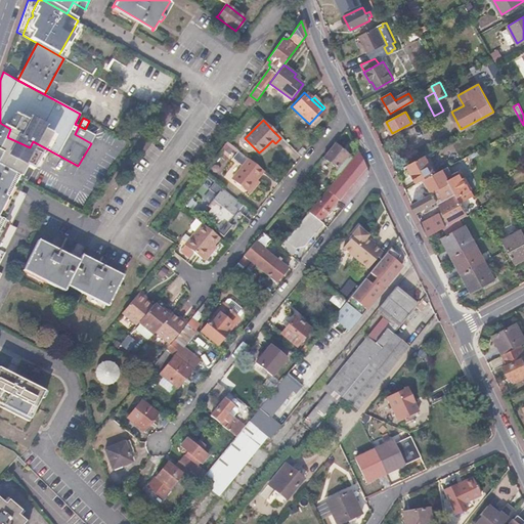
[(20,163),(26,166),(33,169),(44,147),(33,141),(30,147),(7,137),(10,129),(0,123),(0,154),(1,153),(7,156),(13,159),(20,163)]
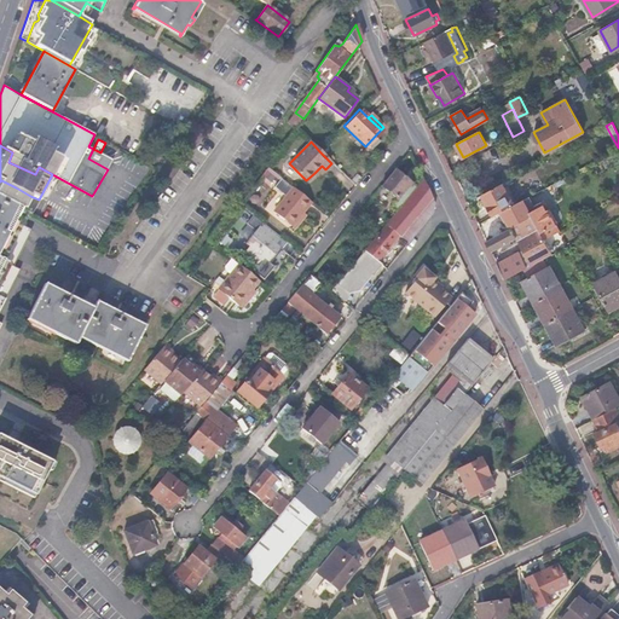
[(322,166),(314,173),(318,177),(325,169),(322,166)]
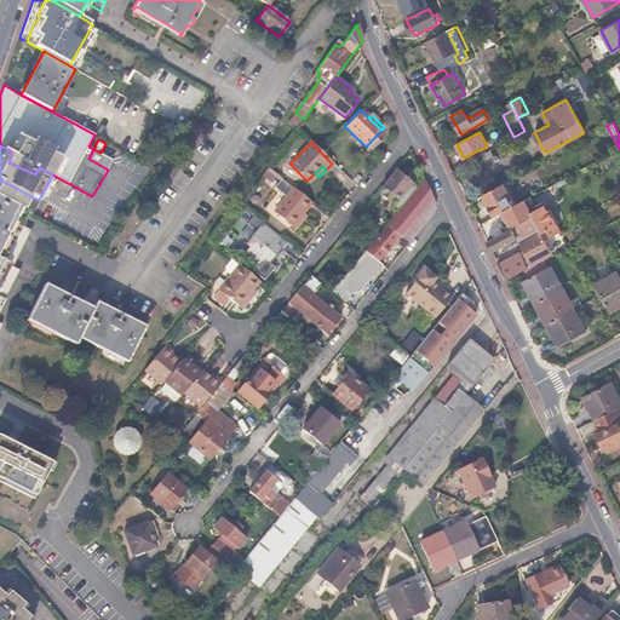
[(397,200),(411,183),(411,182),(395,168),(380,185),(397,200)]
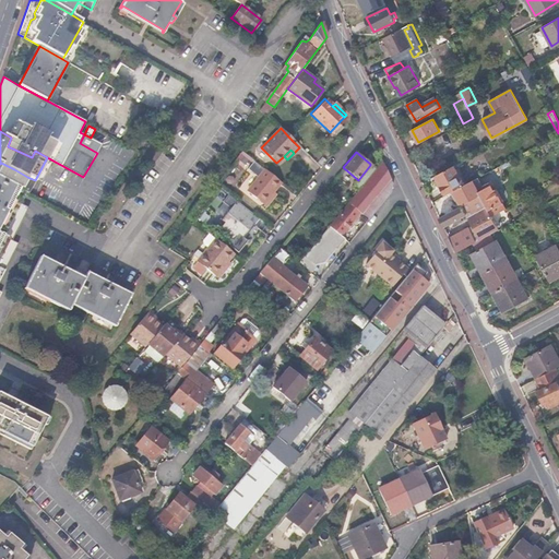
[(390,192),(392,182),(381,161),(375,169),(358,188),(359,190),(329,226),(340,235),(359,212),(368,218),(390,192)]
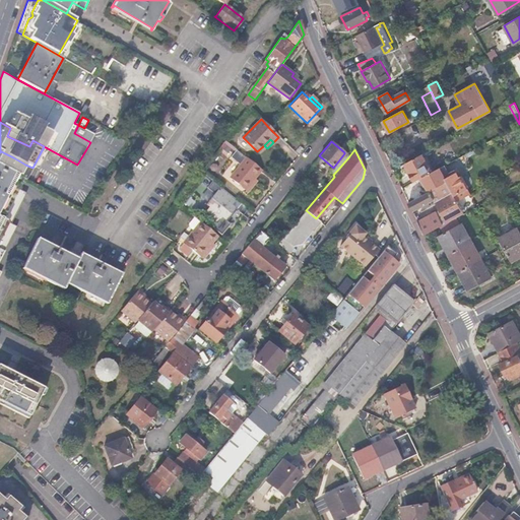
[(333,175),(348,157),(344,153),(333,168),(329,172),(333,175)]
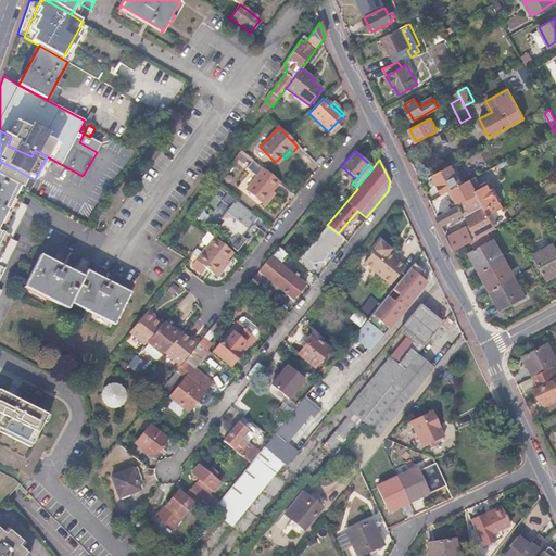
[(451,164),(433,174),(444,193),(452,189),(462,184),(451,164)]
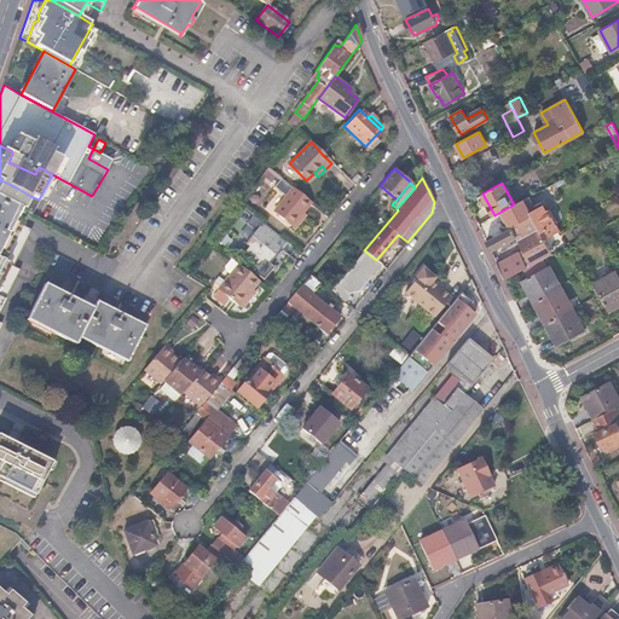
[(1,197),(9,201),(16,187),(9,184),(1,197)]
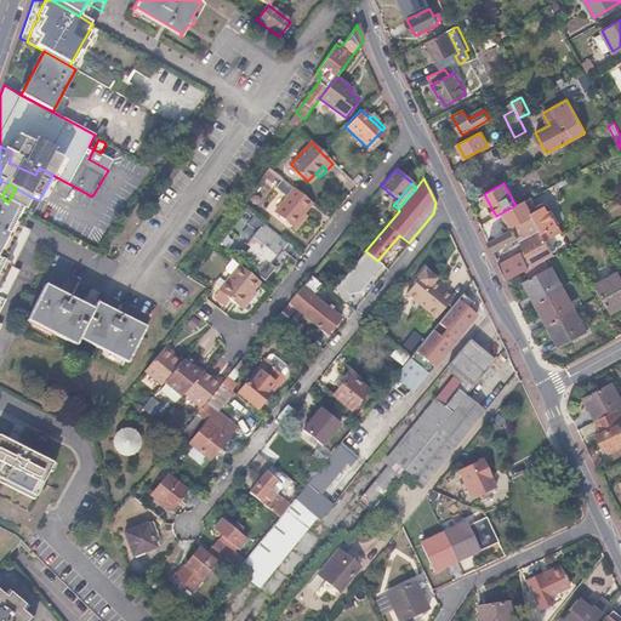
[(300,210),(307,200),(290,187),(271,210),(288,224),(300,210)]
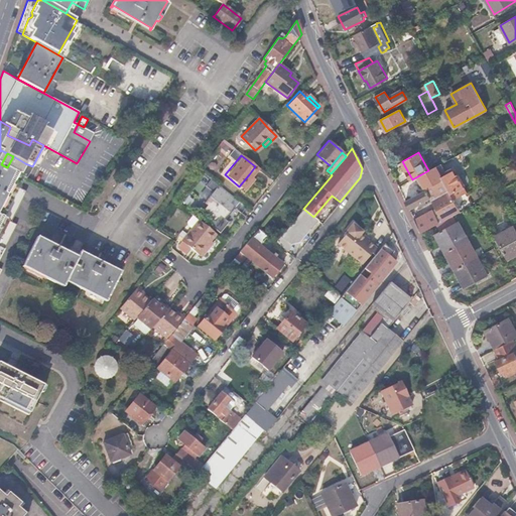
[(7,167),(14,171),(20,160),(13,156),(7,167)]
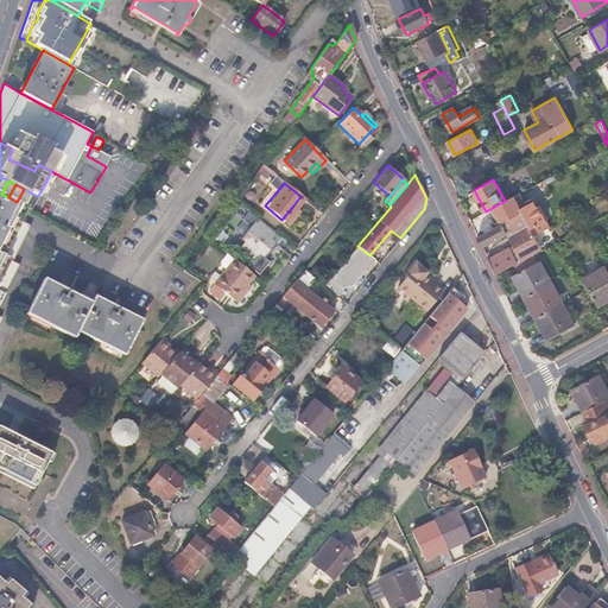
[(17,202),(23,206),(30,192),(24,189),(17,202)]
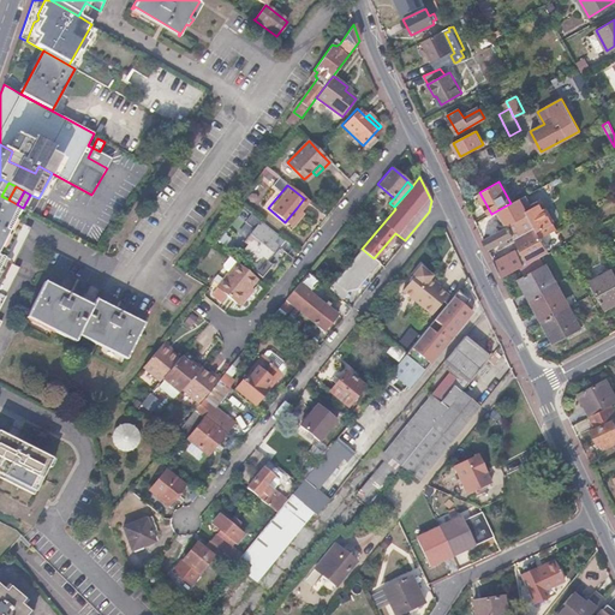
[(0,321),(0,303),(18,267),(11,264),(29,227),(16,220),(23,208),(17,204),(9,199),(1,196),(0,195),(0,321)]
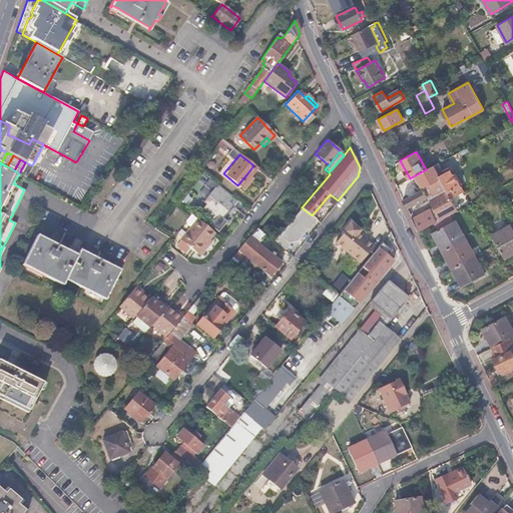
[(25,162),(19,173),(26,176),(32,165),(25,162)]
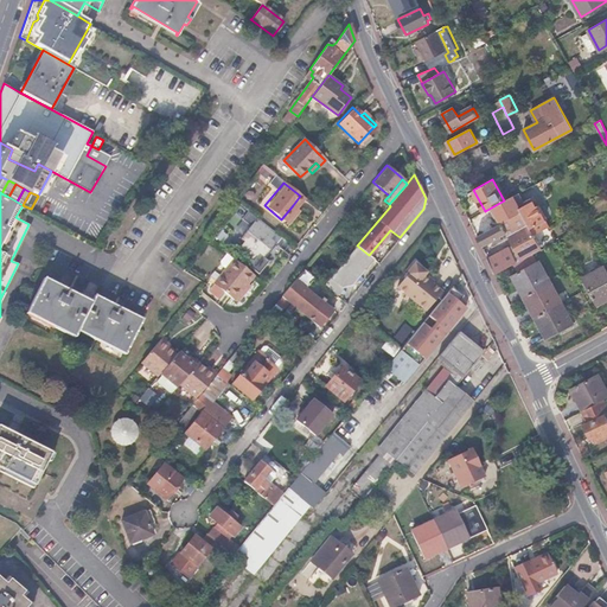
[(493,206),(502,222),(522,211),(530,227),(545,218),(538,206),(536,208),(532,200),(519,208),(513,196),(504,200),(493,206)]
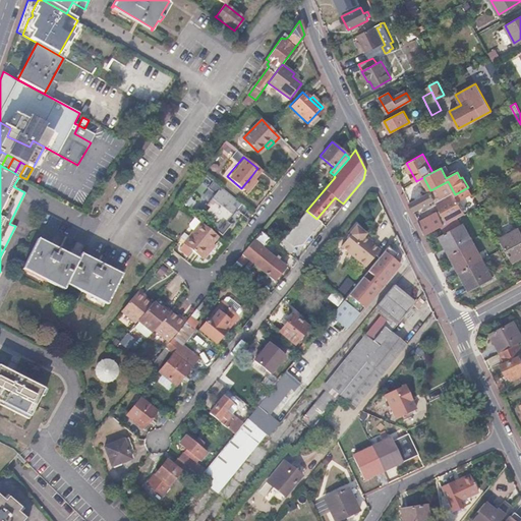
[(254,178),(251,176),(241,188),(244,191),(254,178)]
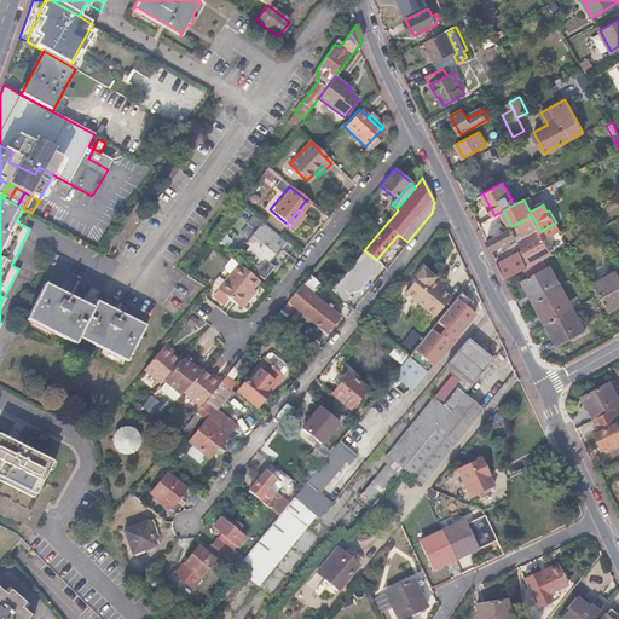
[(497,262),(505,279),(553,253),(545,238),(541,231),(532,215),(512,226),(487,241),(492,250),(519,237),(530,260),(525,261),(519,250),(497,262)]
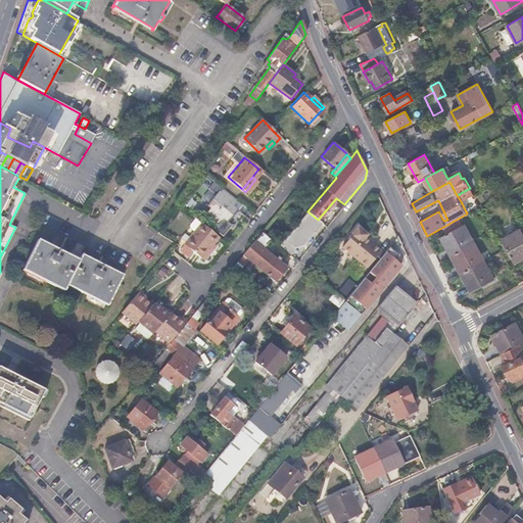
[(232,206),(237,201),(221,188),(207,206),(209,208),(205,215),(218,224),(223,219),(226,222),(235,209),(232,206)]
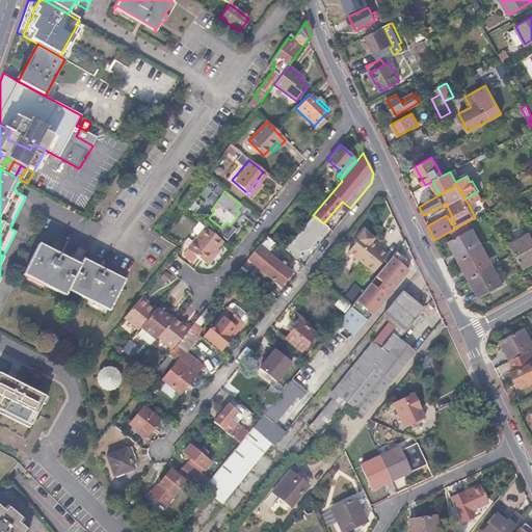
[(328,227),(323,223),(313,215),(304,225),(303,225),(288,243),(299,253),(310,249),(328,227)]
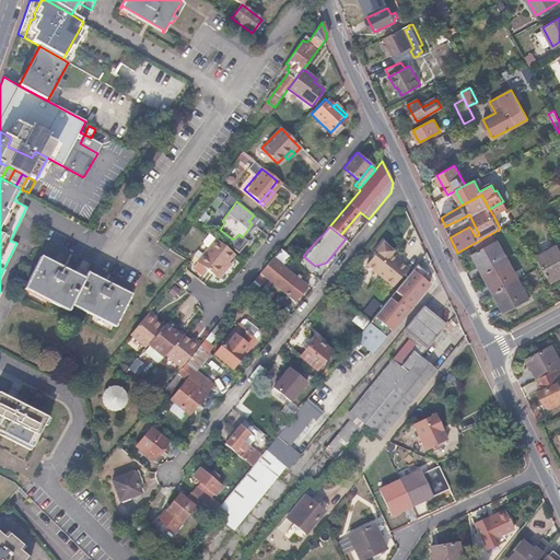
[(228,263),(234,254),(216,240),(197,263),(216,277),(228,263)]
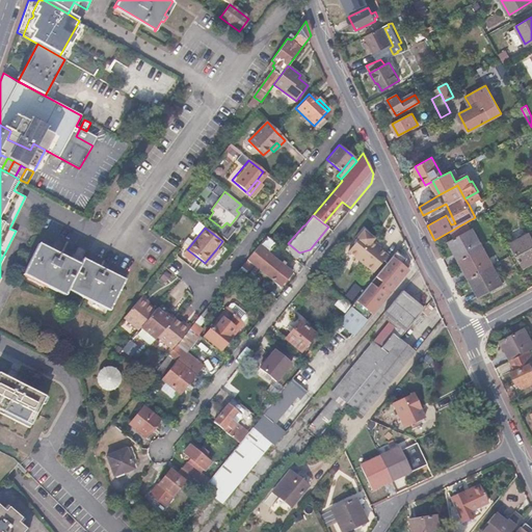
[(449,241),(459,260),(483,247),(474,228),(449,241)]
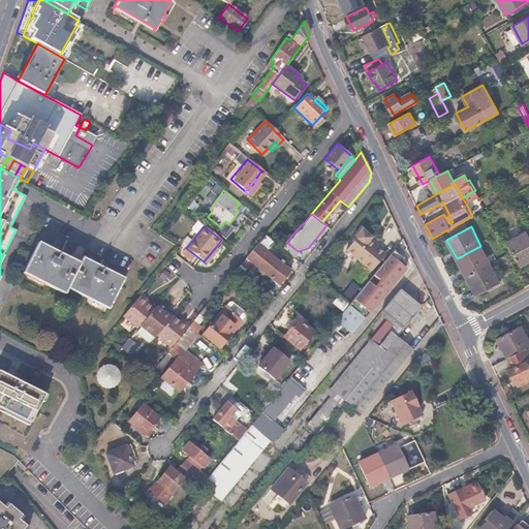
[(371,272),(384,254),(368,241),(371,238),(361,228),(352,239),(353,240),(345,251),(371,272)]
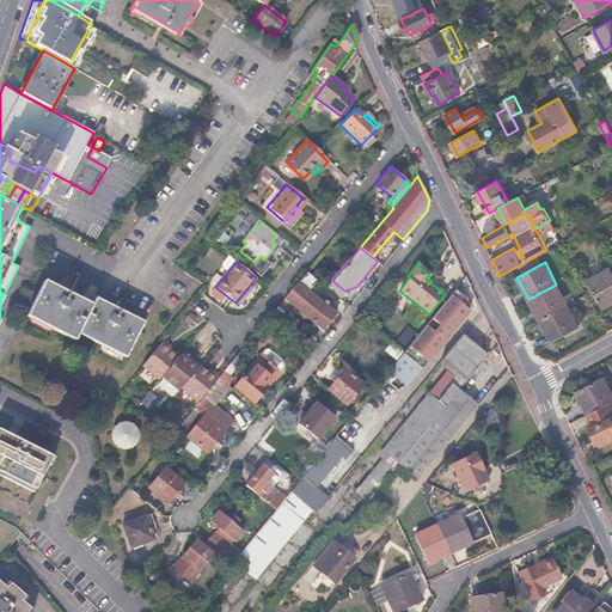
[(611,301),(611,271),(611,268),(588,280),(603,307),(611,301)]
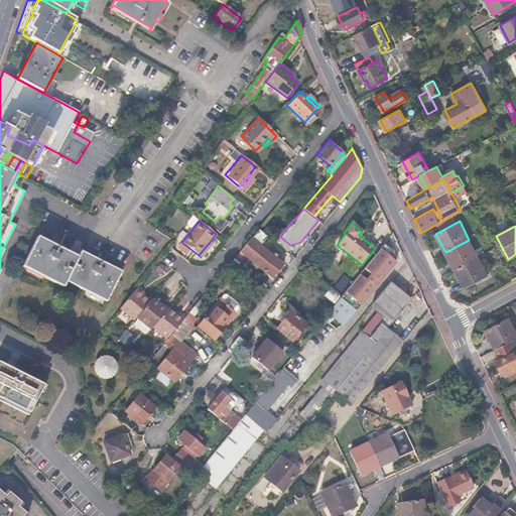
[(266,235),(257,228),(250,237),(251,238),(258,244),(266,235)]
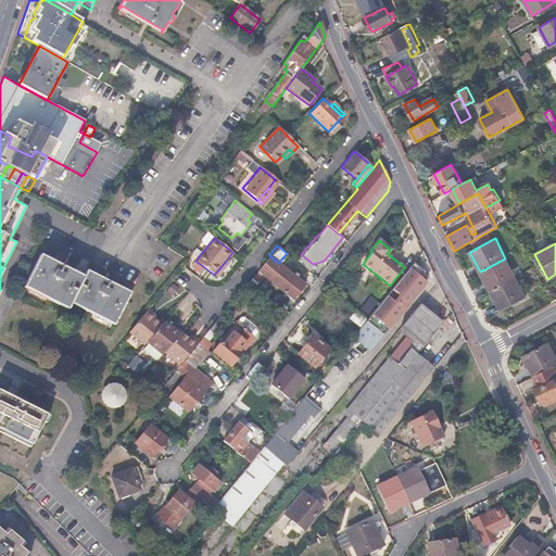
[(417,276),(428,263),(422,251),(367,319),(355,335),(371,349),(425,282),(417,276)]
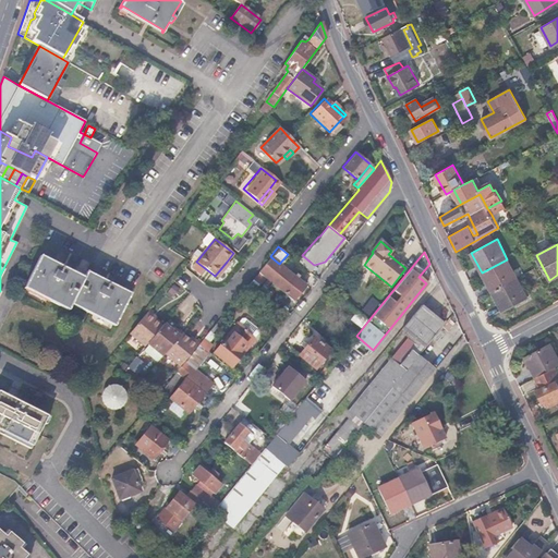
[(117,323),(131,294),(87,271),(83,278),(39,255),(24,284),(69,307),(72,301),(117,323)]
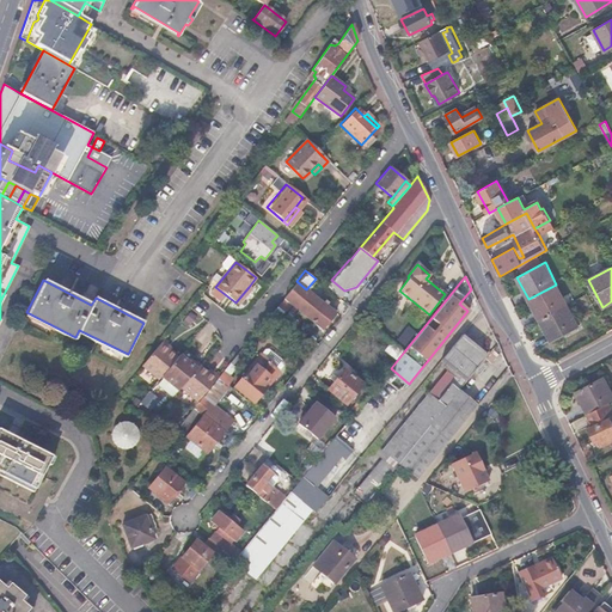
[(325,287),(340,298),(344,291),(331,280),(325,287)]
